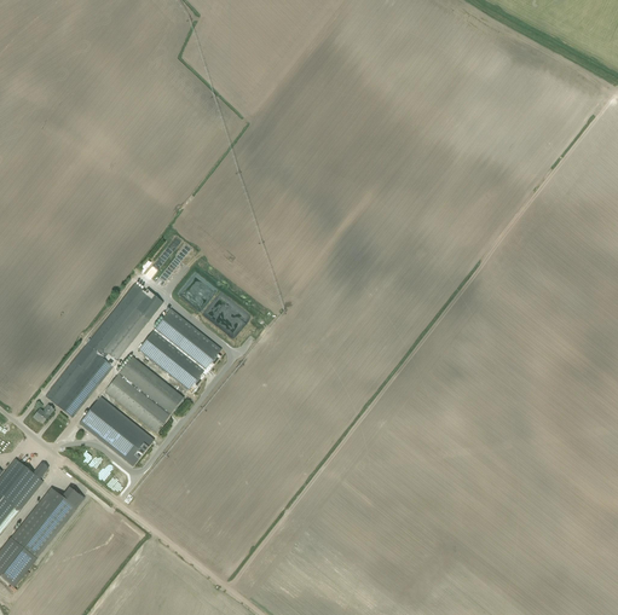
[(161,277),(182,255),(177,250),(156,272),(161,277)]
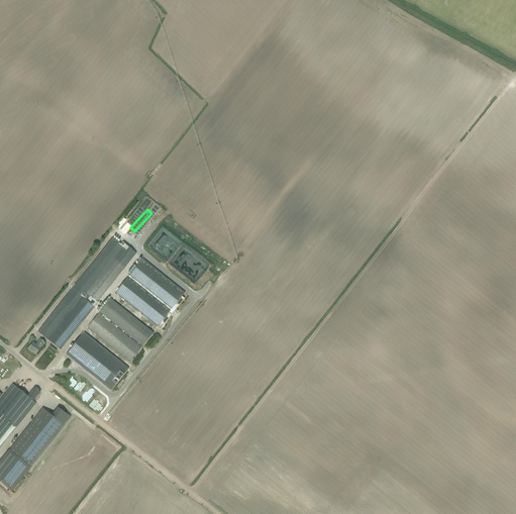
[(91,293),(98,299),(136,250),(125,241),(123,243),(113,235),(77,282),(74,285),(82,292),(88,296),(91,293)]
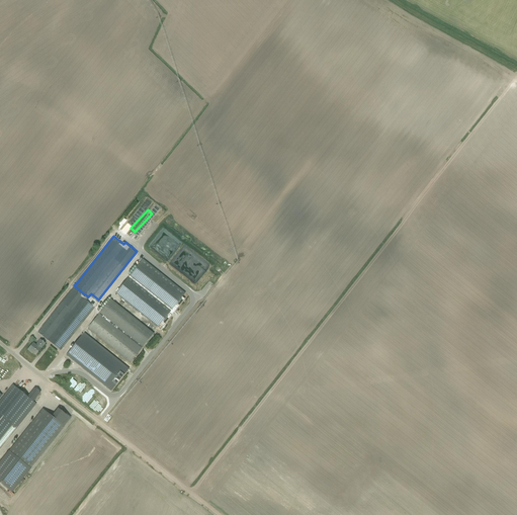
[(141,260),(116,290),(159,325),(161,321),(164,323),(185,296),(183,294),(186,290),(144,257),(141,260)]
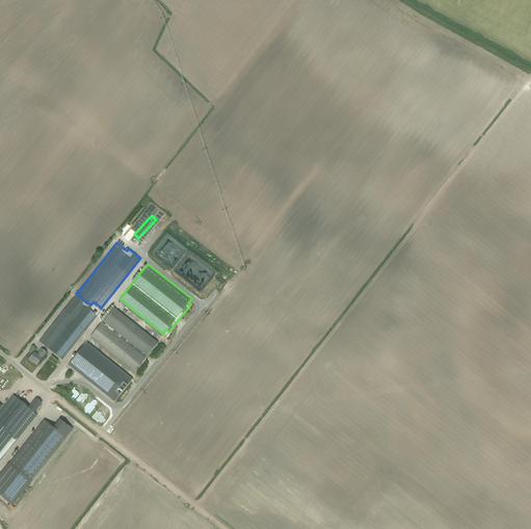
[(102,309),(101,308),(94,301),(90,305),(84,300),(76,293),(63,309),(40,338),(49,345),(63,356),(102,309)]
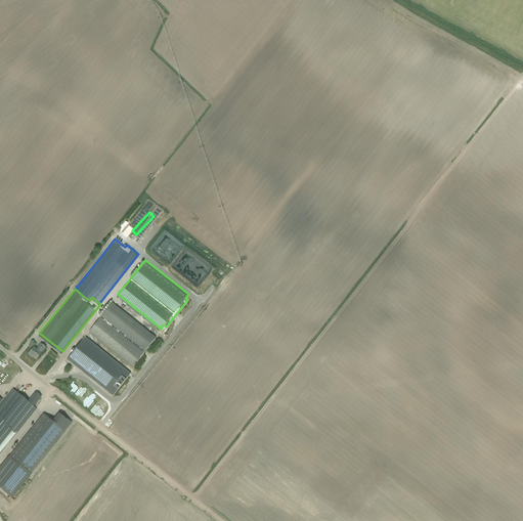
[(113,300),(104,310),(89,329),(133,363),(156,335),(113,300)]
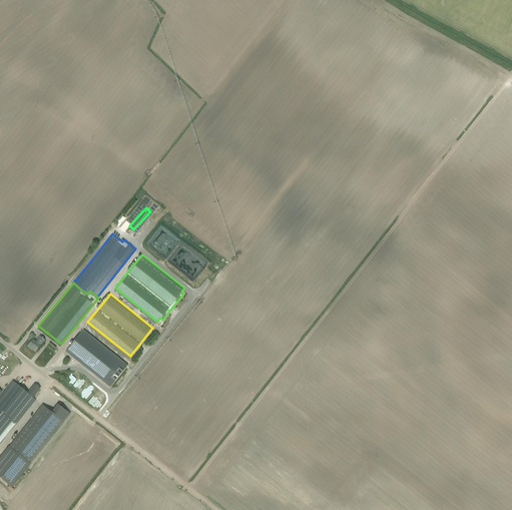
[(128,363),(84,327),(66,349),(111,385),(128,363)]
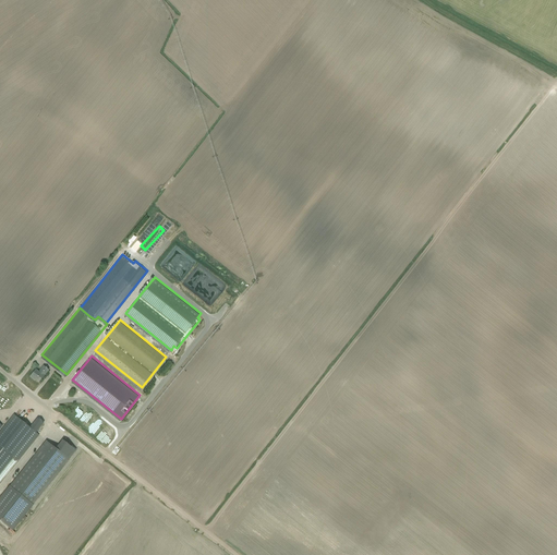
[(39,369),(37,366),(31,374),(34,376),(35,375),(39,379),(49,368),(44,363),(41,366),(39,369)]
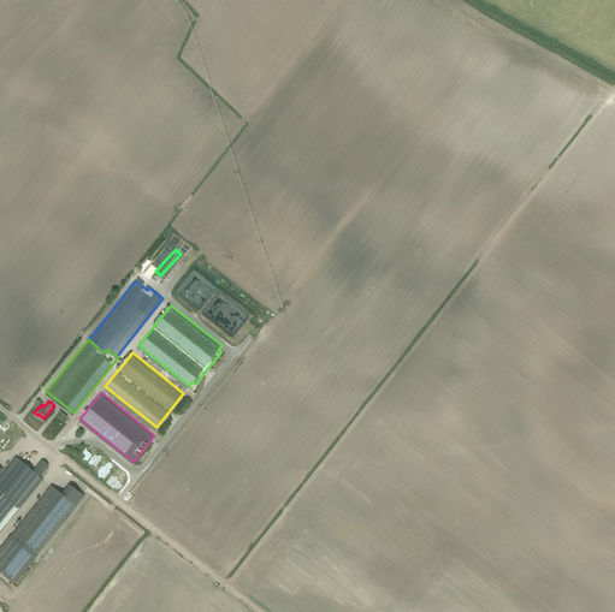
[(0,520),(16,501),(21,505),(43,476),(40,474),(49,463),(42,458),(34,468),(16,455),(0,474),(0,520)]
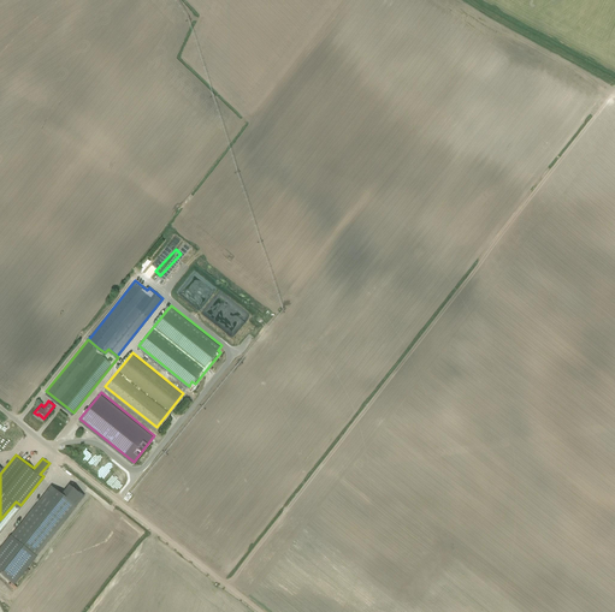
[(52,483),(0,547),(0,569),(15,581),(84,493),(70,482),(63,491),(52,483)]
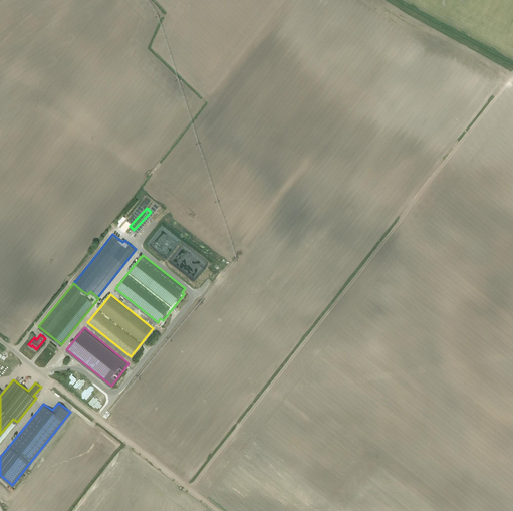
[(70,457),(75,460),(93,437),(88,433),(70,457)]
